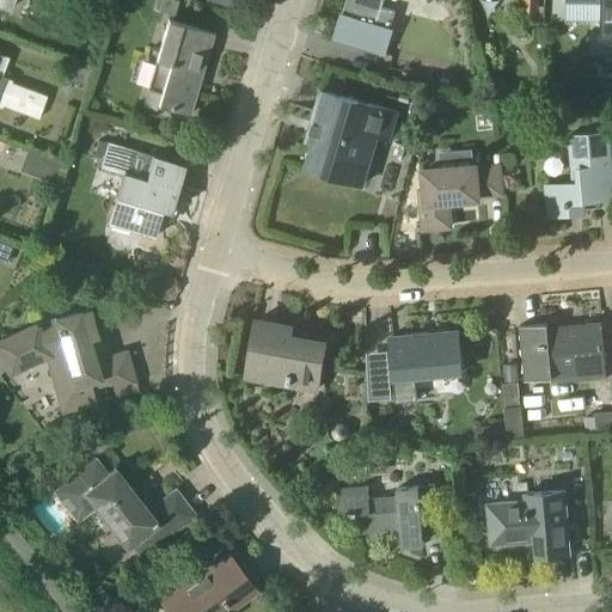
[(176,14),(179,0),(178,0),(158,0),(157,10),(176,14)]
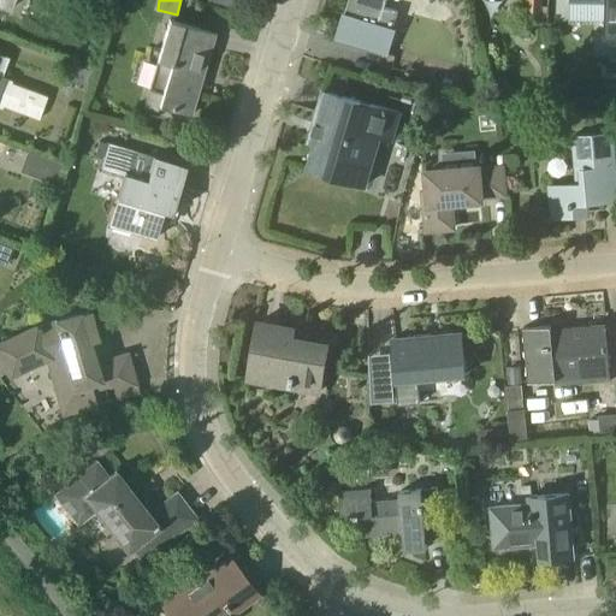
[(349,0),(337,39),(385,53),(397,11),(384,6),(385,0),(349,0)]
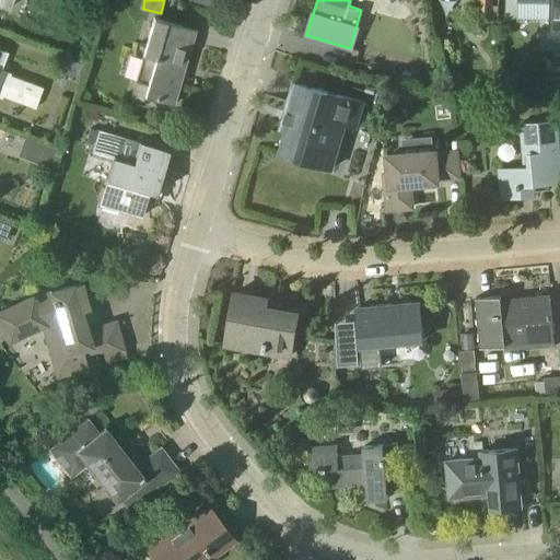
[(478,0),(478,12),(492,13),(492,0),(478,0)]
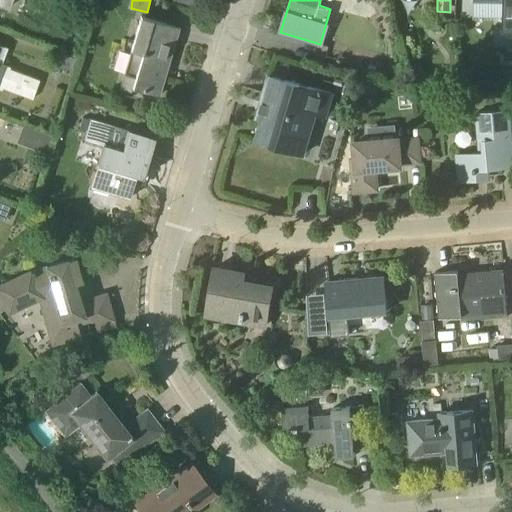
[(511,0),(473,0),(473,1),(503,2),(503,34),(511,33),(511,0)]
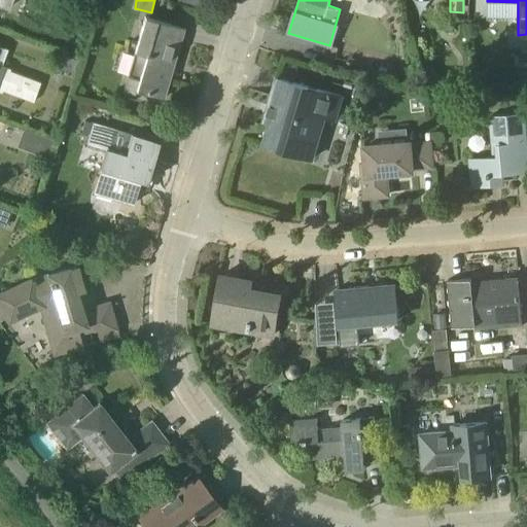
[(174,27),(174,25),(144,15),(123,91),(135,95),(137,90),(164,98),(180,43),(184,30),(182,29),(183,28),(176,26),(176,27),(174,27)]
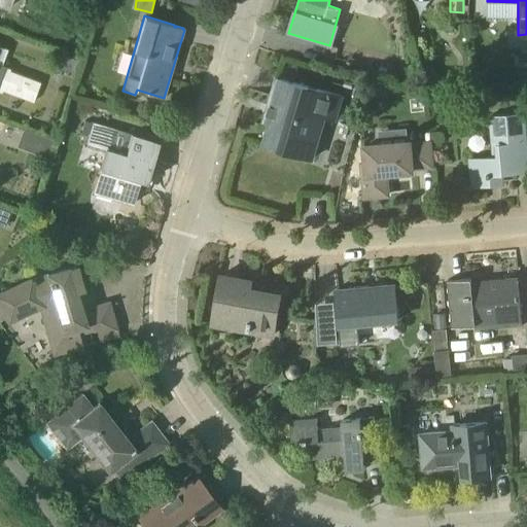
[(0,64),(0,56),(3,47),(0,45),(0,92),(1,93),(2,90),(33,102),(40,82),(10,71),(10,69),(0,64)]
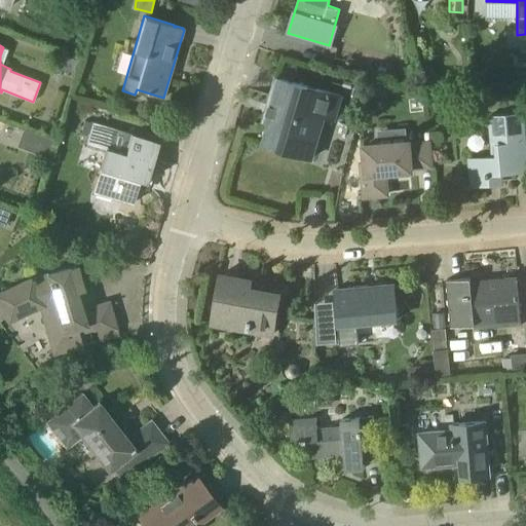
[(61,55),(57,67),(73,73),(77,61),(61,55)]
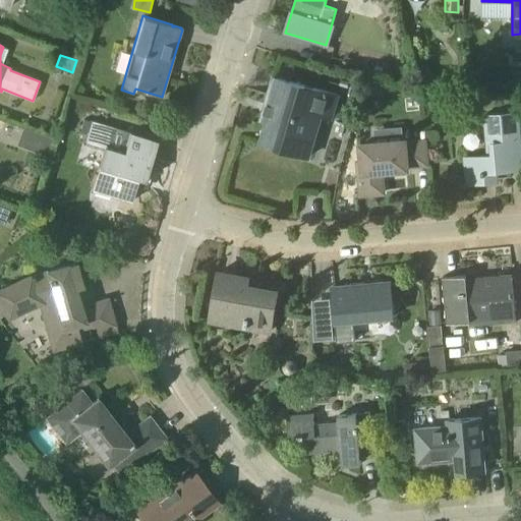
[(268,120),(261,142),(309,157),(313,145),(302,141),(310,112),(332,118),(338,96),(274,76),(266,104),(276,107),(272,121),(268,120)]
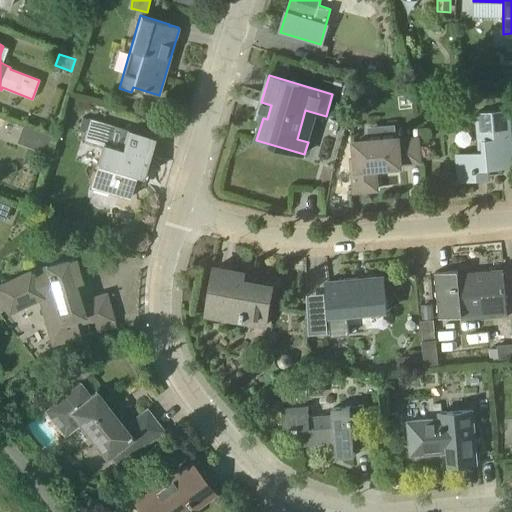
[(480,152),(456,154),(458,182),(477,180),(477,177),(490,176),(489,169),(511,167),(511,138),(510,110),(476,112),(480,152)]
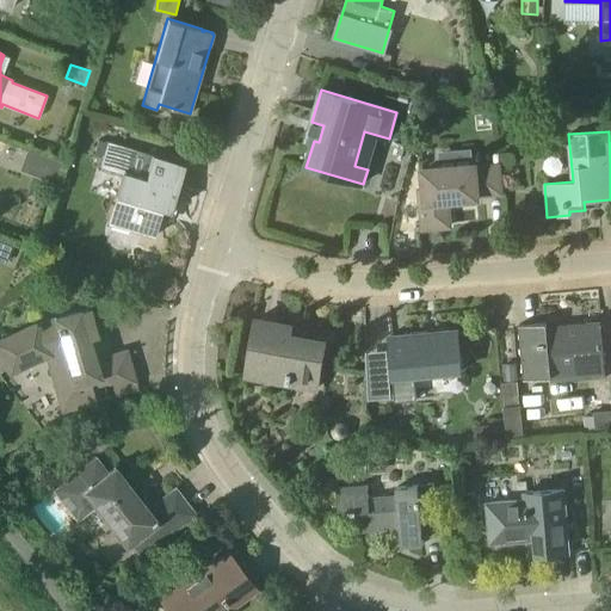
[(98,140),(93,155),(103,158),(106,142),(98,140)]
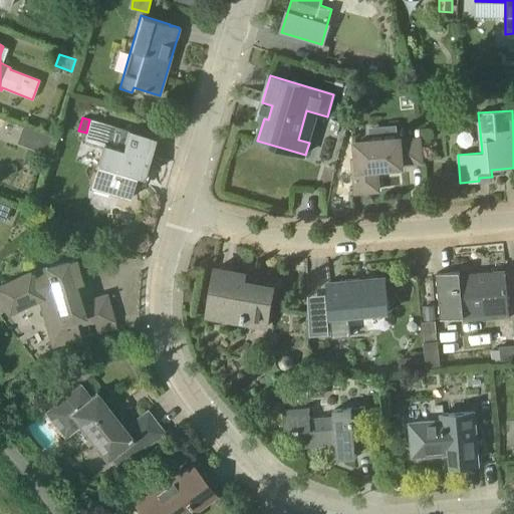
[(89,119),(86,133),(84,140),(102,145),(90,187),(130,199),(137,176),(144,178),(156,139),(90,118),(89,119)]
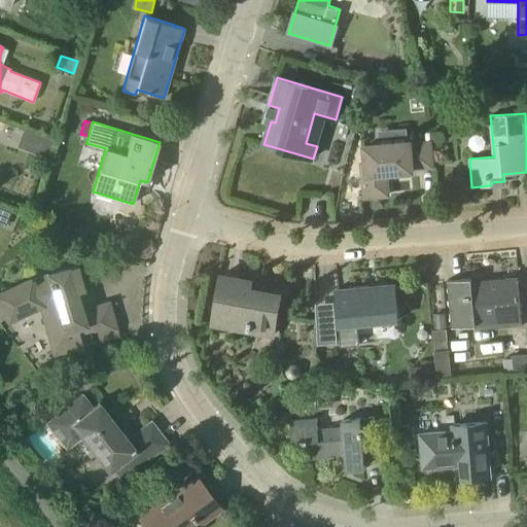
[(24,130),(18,146),(46,156),(51,140),(24,130)]
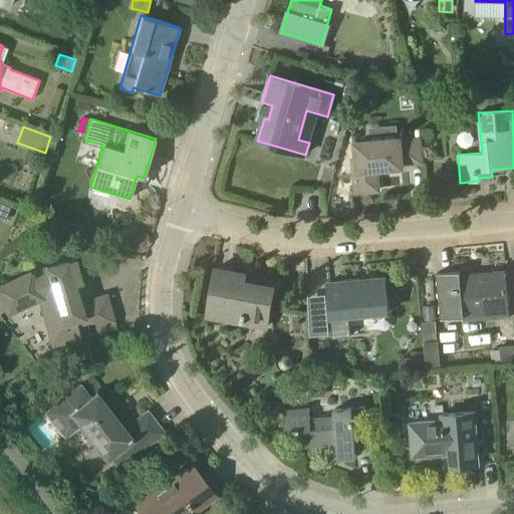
[(354,170),(356,192),(378,190),(376,169),(403,167),(403,166),(423,164),(421,138),(400,140),(400,139),(356,143),(358,170),(354,170)]
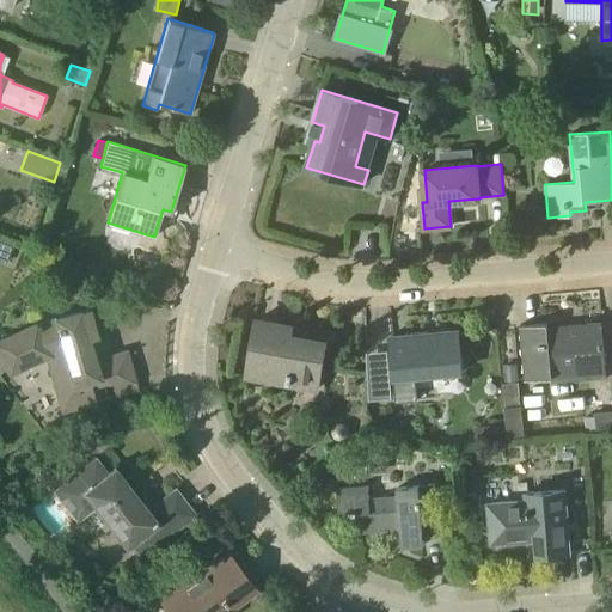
[(0,261),(6,263),(12,248),(0,243),(0,261)]
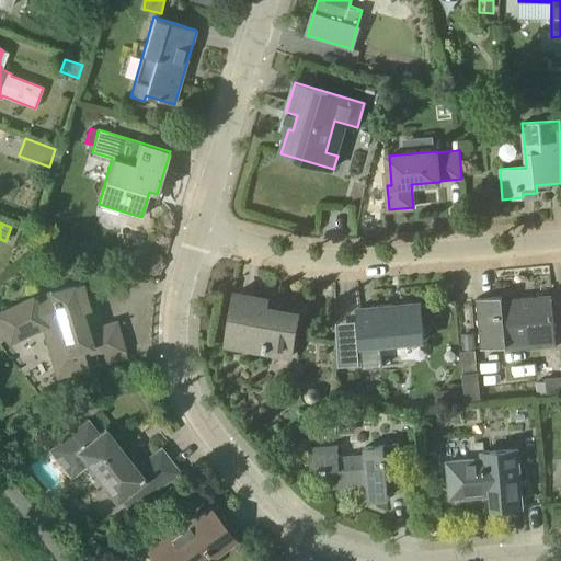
[(100,344),(106,363),(127,357),(116,321),(101,327),(102,331),(89,334),(82,311),(90,309),(81,283),(35,296),(0,311),(0,322),(9,343),(43,328),(58,377),(89,368),(82,348),(100,344)]
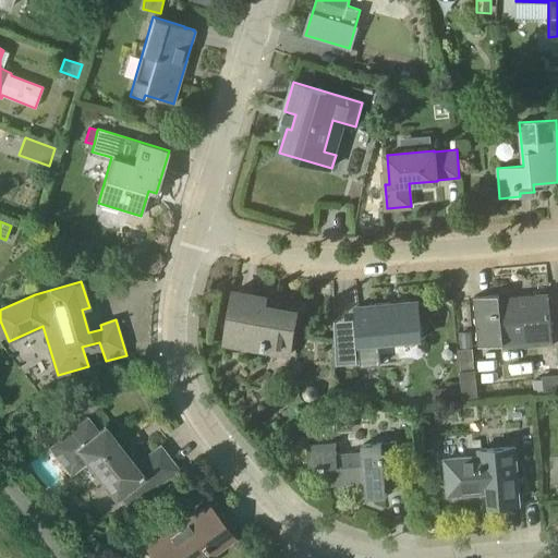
[(267,298),(234,291),(225,343),(265,350),(267,344),(291,349),(298,312),(265,306),(267,298)]
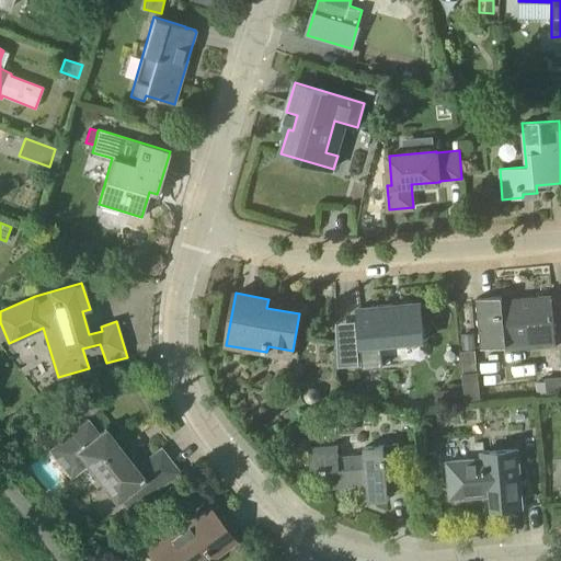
[(556,346),(554,332),(551,296),(503,299),(502,296),(477,298),(481,348),(506,346),(507,351),(556,346)]
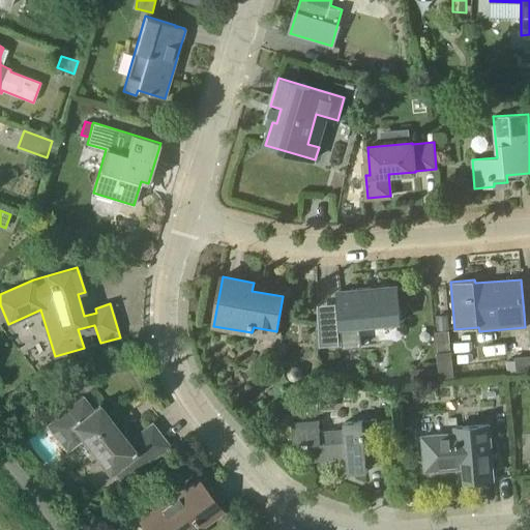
[(372,287),(356,288),(356,290),(339,291),(344,348),(362,346),(360,325),(401,322),(398,286),(372,288),(372,287)]
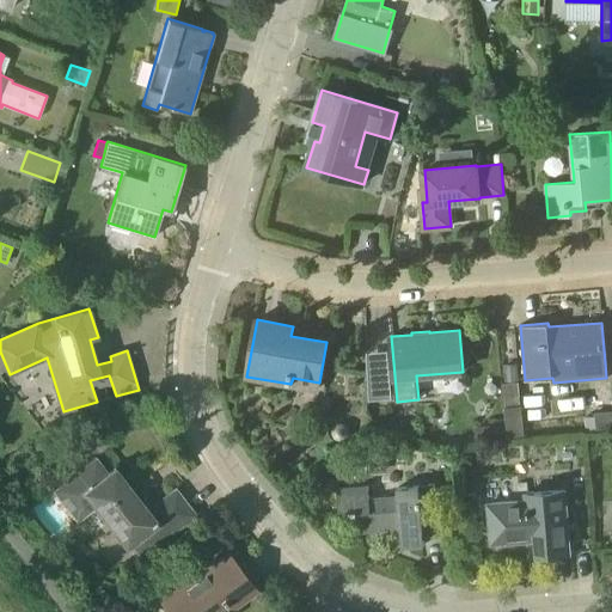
[(502,365),(503,384),(518,383),(516,363),(502,365)]
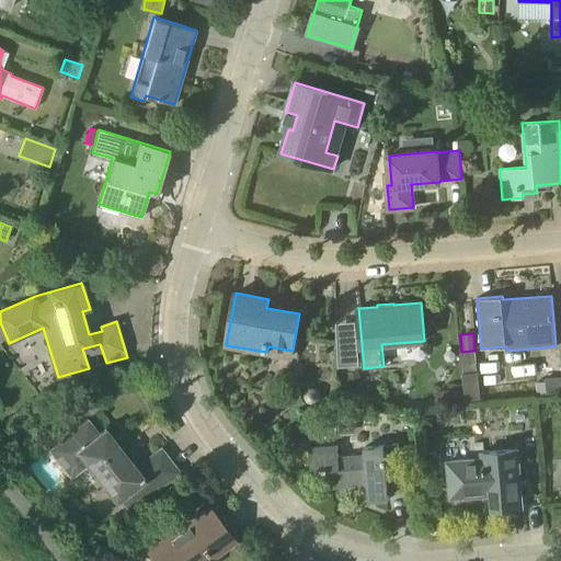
[(464,402),(479,400),(477,374),(461,375),(464,402)]
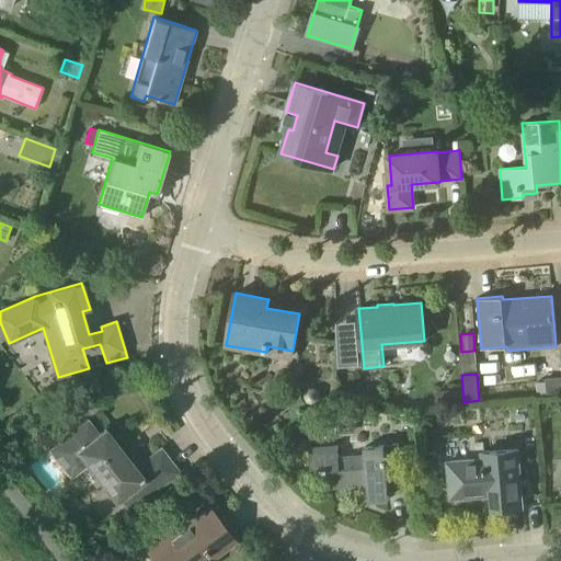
[(560,376),(546,378),(546,380),(547,395),(560,393),(560,376)]
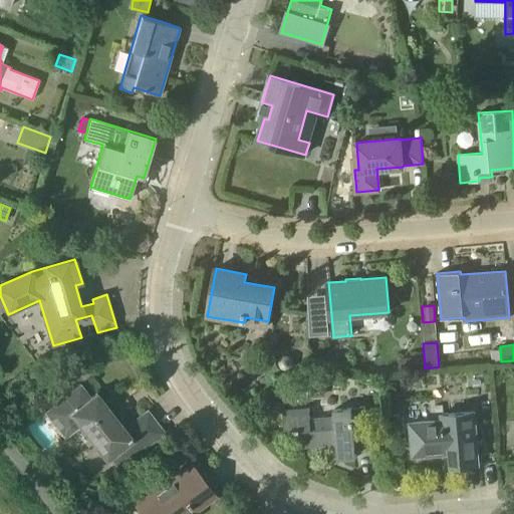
[(500,348),(492,349),(493,363),(501,362),(501,361),(500,348)]
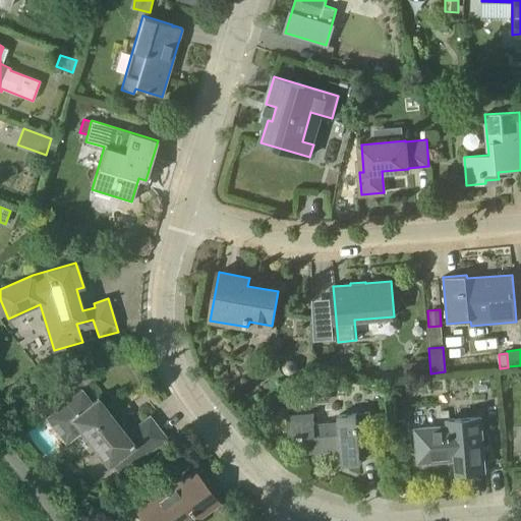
[(112,464),(120,475),(167,439),(150,416),(126,435),(98,398),(92,403),(81,390),(46,418),(66,444),(81,431),(108,466),(112,464)]
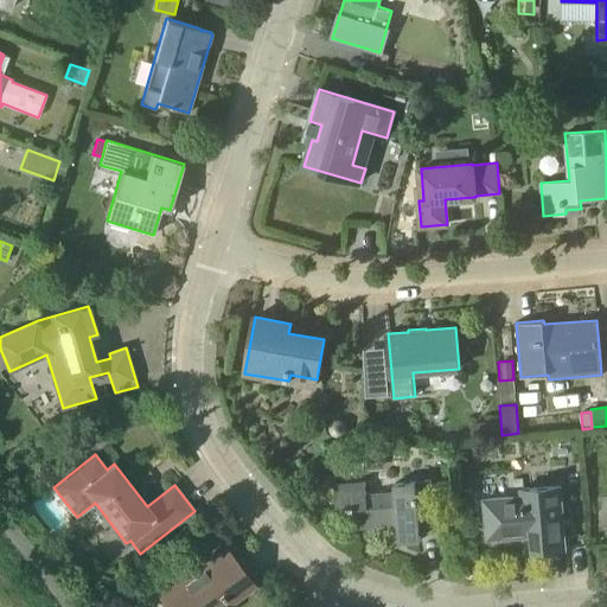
[(421,534),(436,532),(432,480),(416,481),(416,483),(395,484),(395,492),(366,494),(365,481),(334,485),(337,511),(352,509),(355,528),(398,524),(400,542),(421,541),(421,534)]
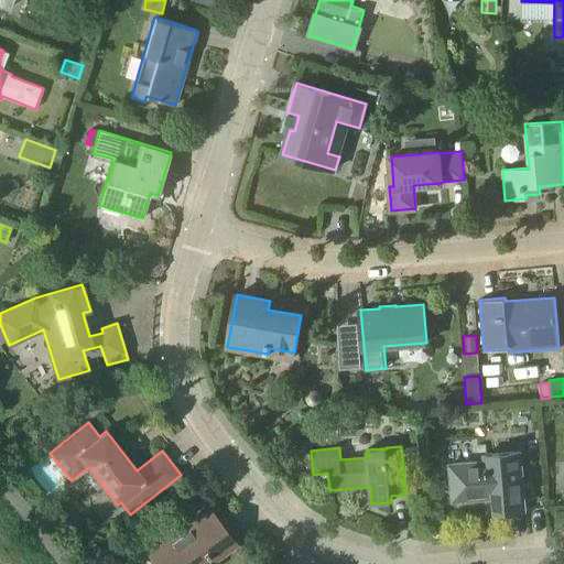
[(496,511),(525,509),(521,452),(485,455),(486,461),(451,464),(453,501),(495,497),(496,511)]
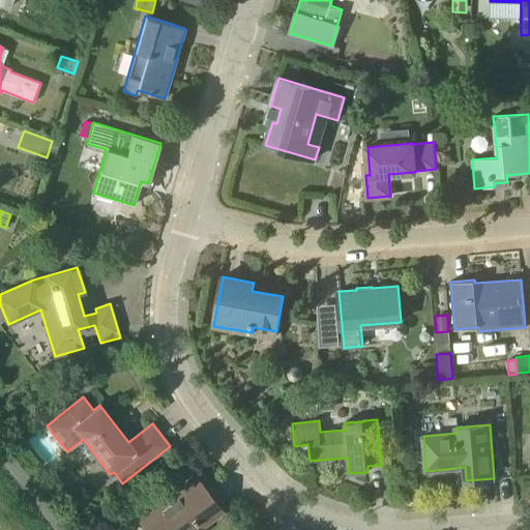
[(142,522),(148,529),(203,529),(202,527),(223,511),(198,479),(142,522)]
